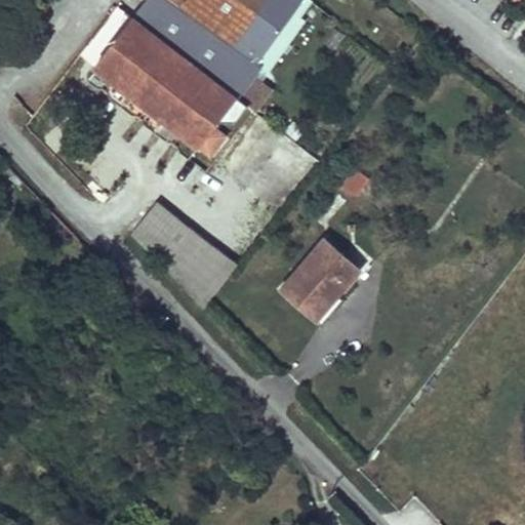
[(146,0),(132,18),(233,95),(279,34),(283,37),(290,29),(284,24),(253,0),(146,0)]
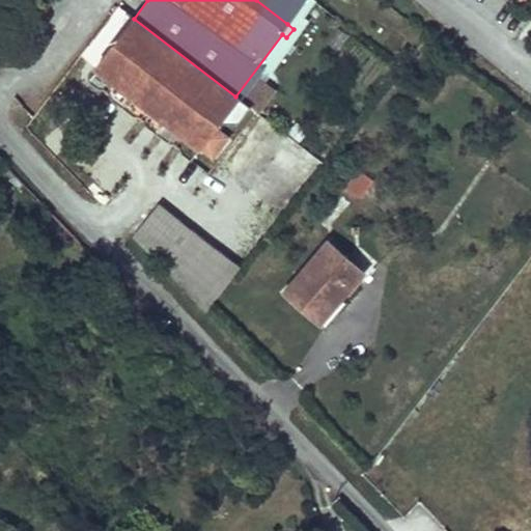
[(256,0),(287,24),(304,0),(256,0)]
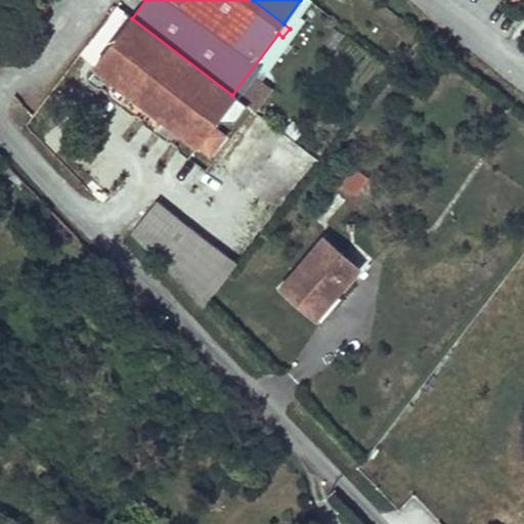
[(232,95),(132,18),(93,68),(94,69),(195,146),(198,148),(199,147),(214,128),(218,122),(235,98),(232,95)]
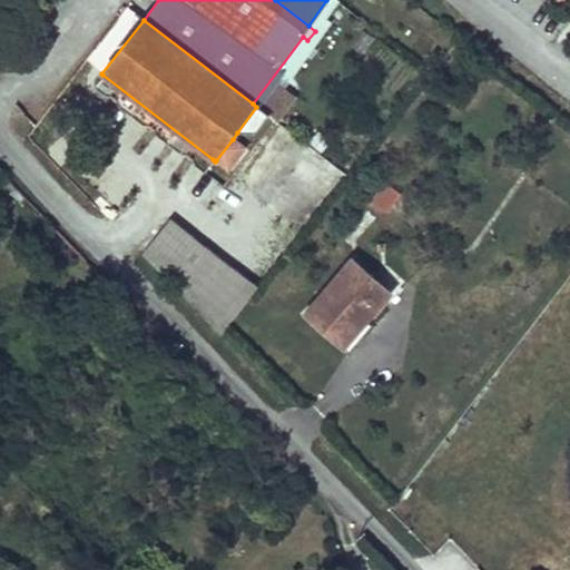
[(213,159),(102,75),(94,87),(104,95),(109,94),(116,99),(117,105),(141,124),(148,124),(154,128),(156,135),(180,154),(186,154),(193,158),(194,164),(204,172),(213,159)]
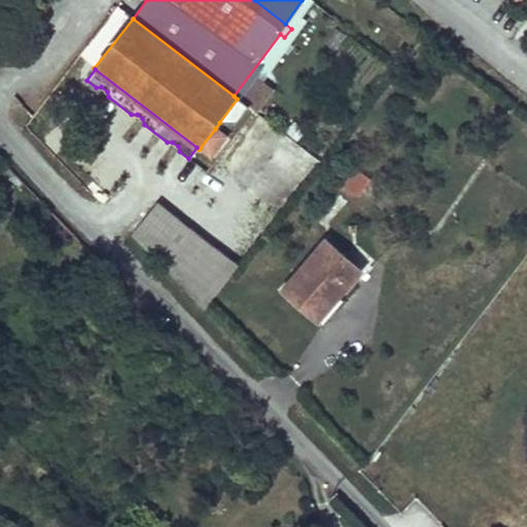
[(236,124),(247,107),(237,99),(219,123),(236,124)]
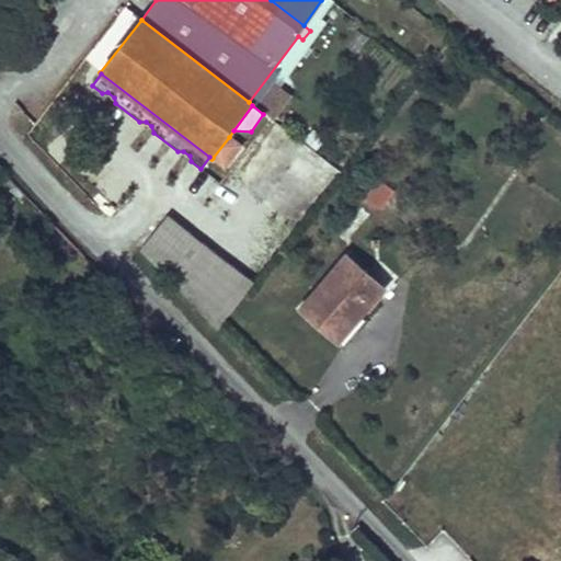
[(225,165),(240,146),(229,137),(213,158),(225,165)]
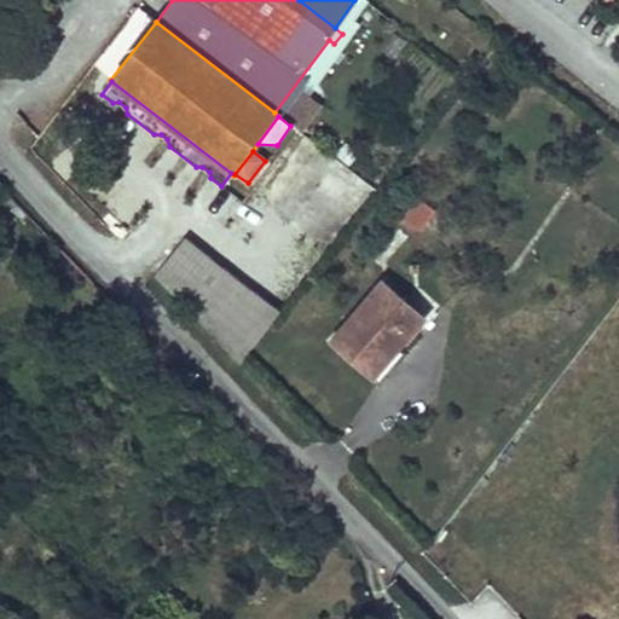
[(437,210),(418,197),(404,219),(421,231),(437,210)]
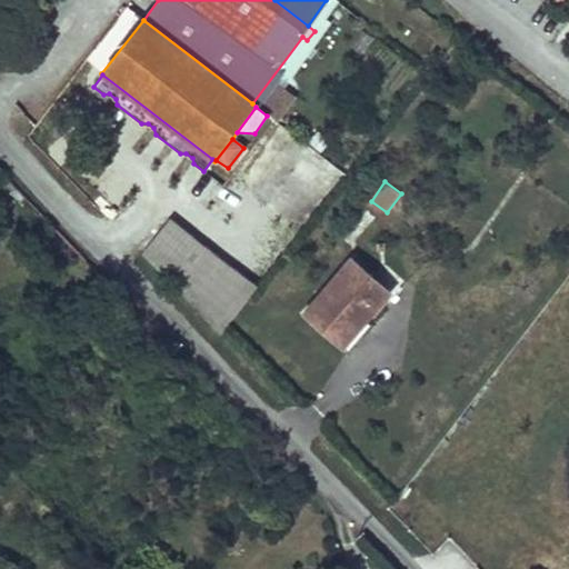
[(257,287),(171,218),(141,253),(220,336),(257,287)]
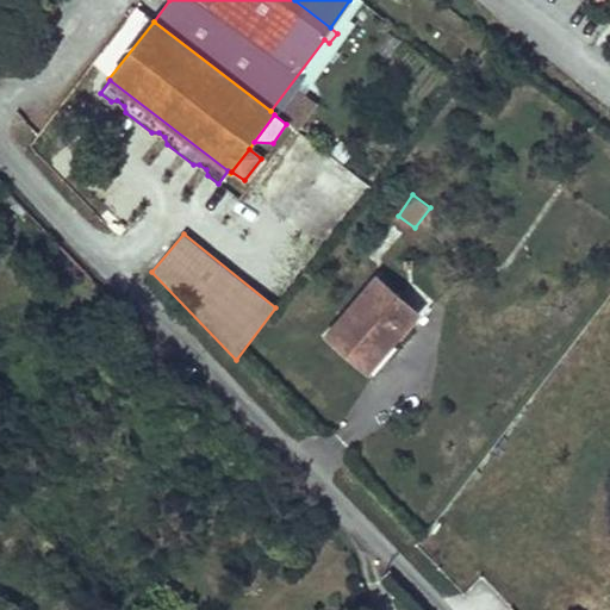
[(416,315),(377,280),(329,335),(374,374),(415,327),(409,322),(416,315)]
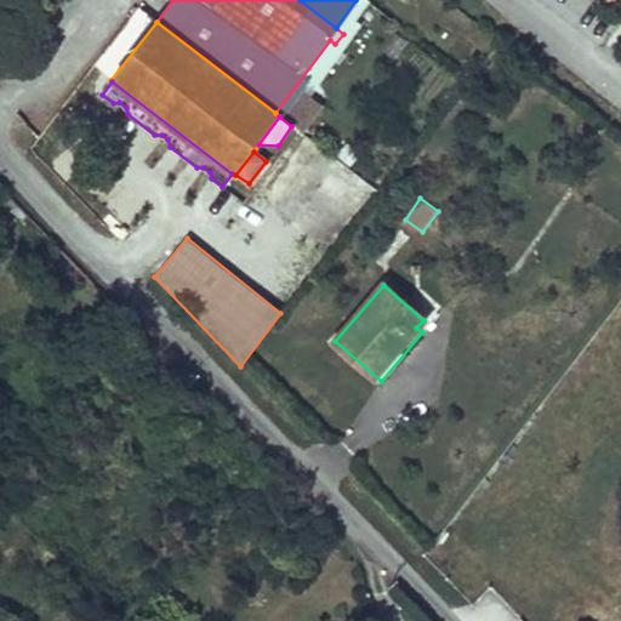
All buildings are outlined.
